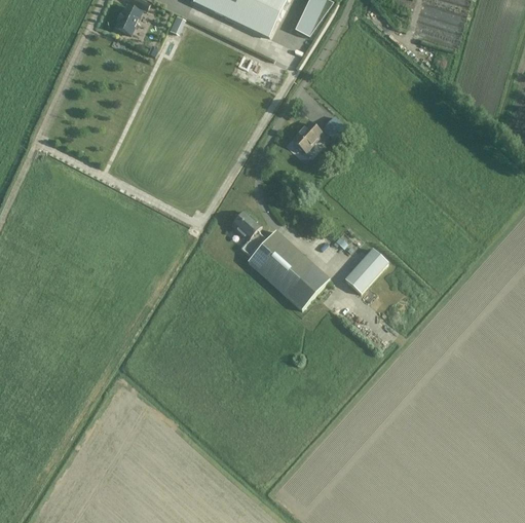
[(135,0),(133,4),(134,5),(132,8),(125,4),(121,12),(120,12),(117,19),(118,19),(114,27),(129,34),(141,12),(139,11),(141,8),(145,10),(149,3),(142,0),(135,0)]
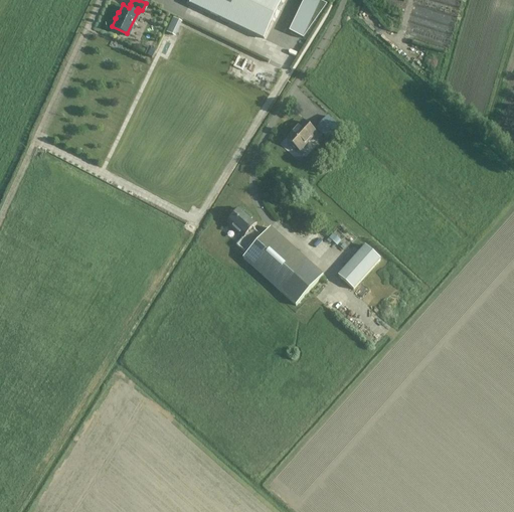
[(190,0),(190,1),(264,36),(281,0),(190,0)]
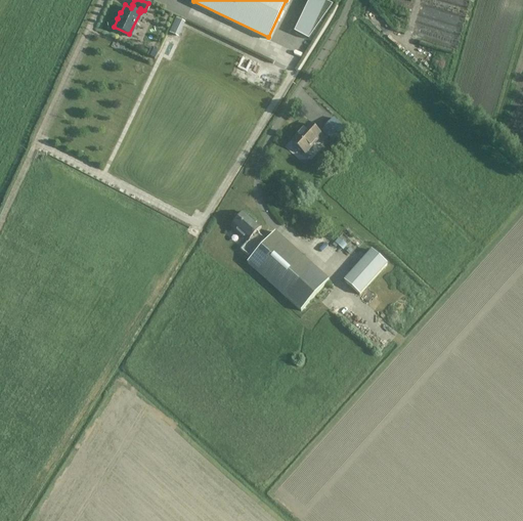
[(311,37),(329,0),(307,0),(294,29),(311,37)]
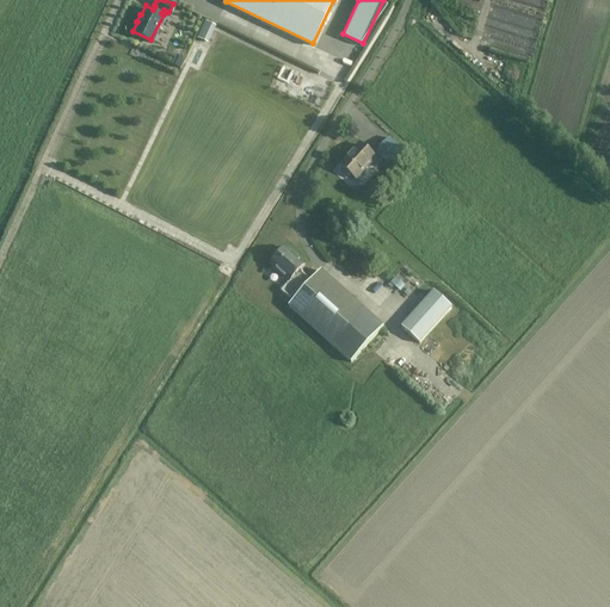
[(208,38),(216,22),(204,16),(197,33),(208,38)]
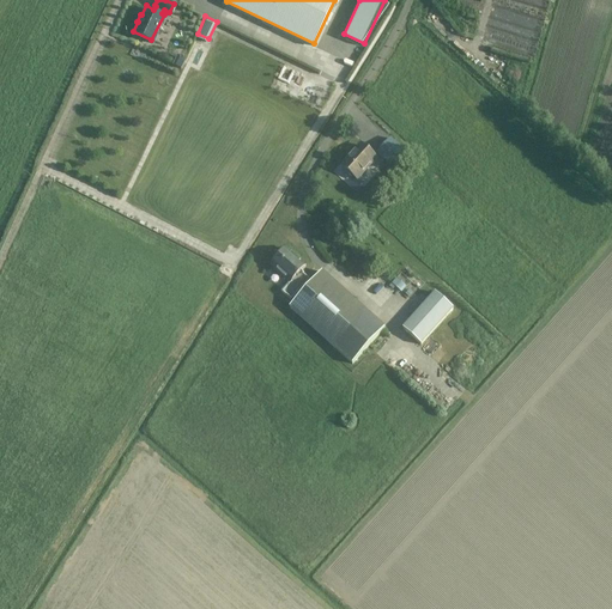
[(340,163),(357,177),(376,156),(359,141),(340,163)]
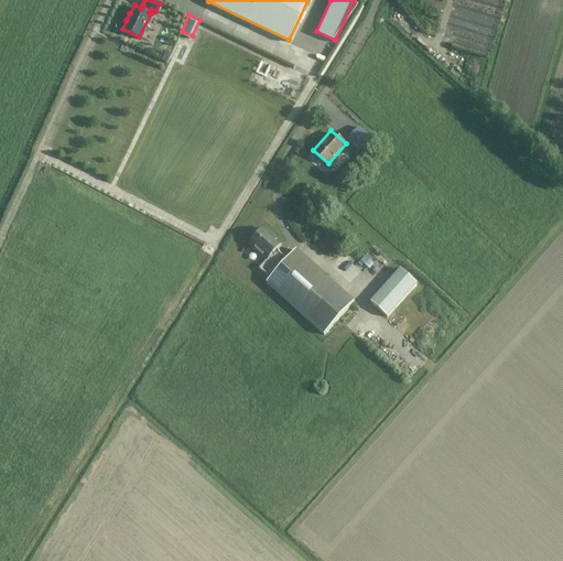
[(356,150),(366,138),(356,130),(346,141),(356,150)]
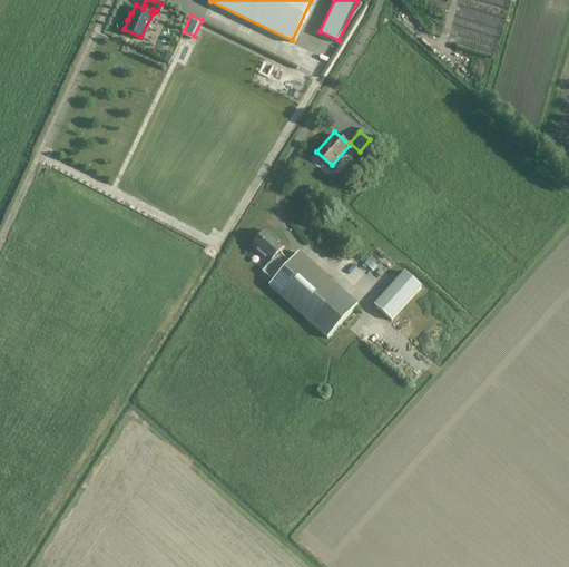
[(262,267),(270,275),(286,255),(278,248),(283,244),(265,227),(251,243),(268,258),(262,267)]
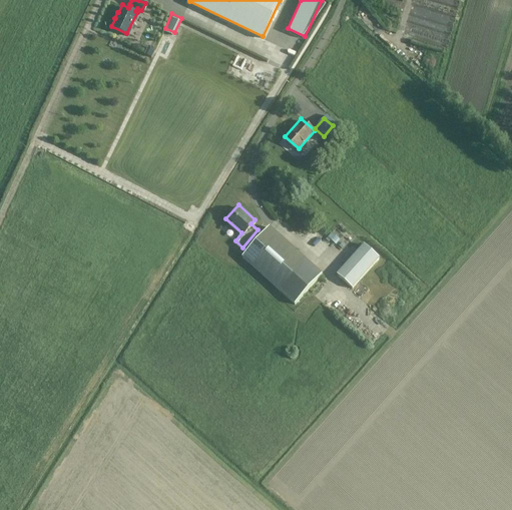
[(259,235),(241,255),(294,303),(321,273),(269,224),(265,229),(259,235)]
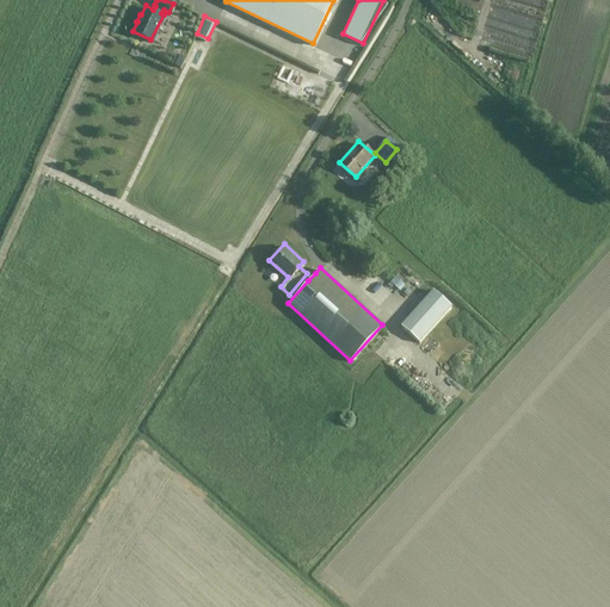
[(404,280),(408,277),(401,267),(396,271),(404,280)]
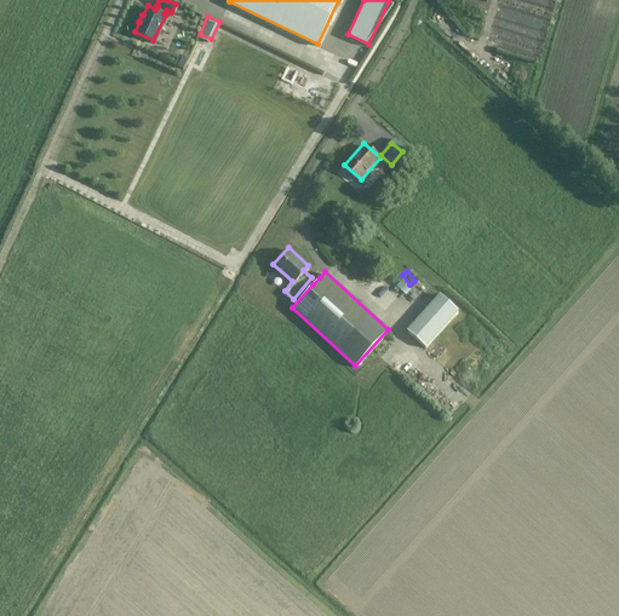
[(400,276),(395,283),(405,292),(411,286),(400,276)]
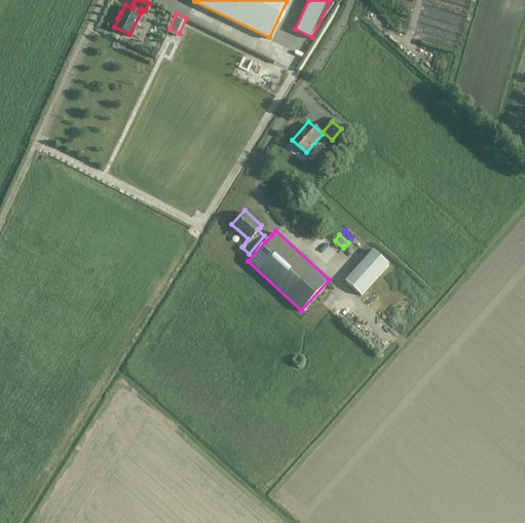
[(360,293),(387,262),(372,249),(344,279),(360,293)]
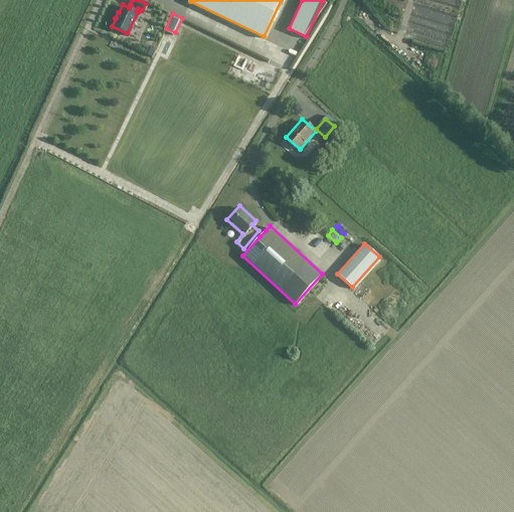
All buildings are outlined.
